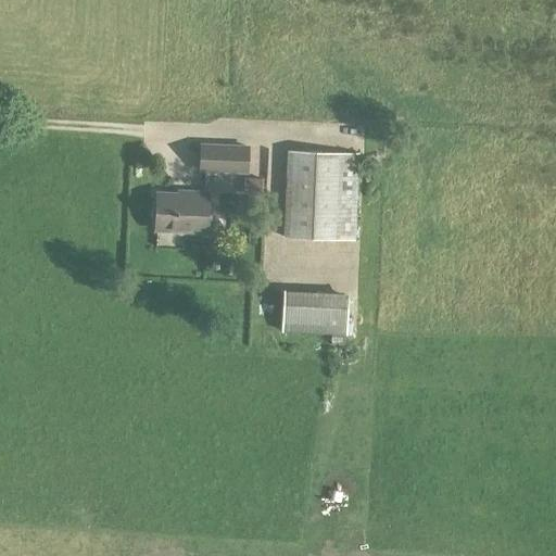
[(249,146),(200,143),(199,173),(248,175),(249,146)]
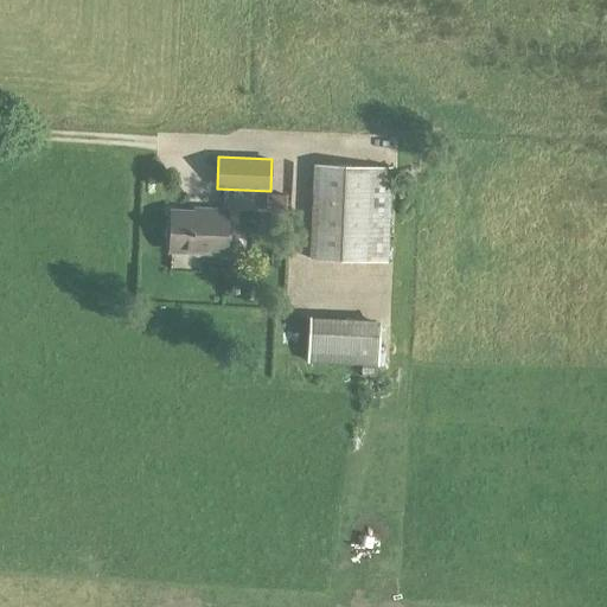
[(395,171),(315,167),(312,262),(393,264),(395,171)]
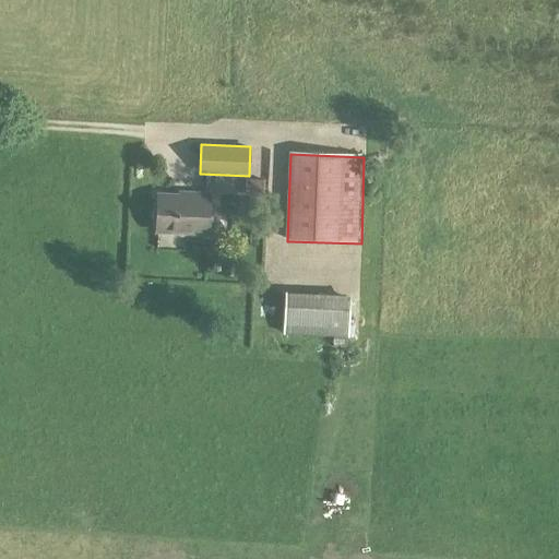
[(246,179),(245,197),(263,198),(264,180),(246,179)]
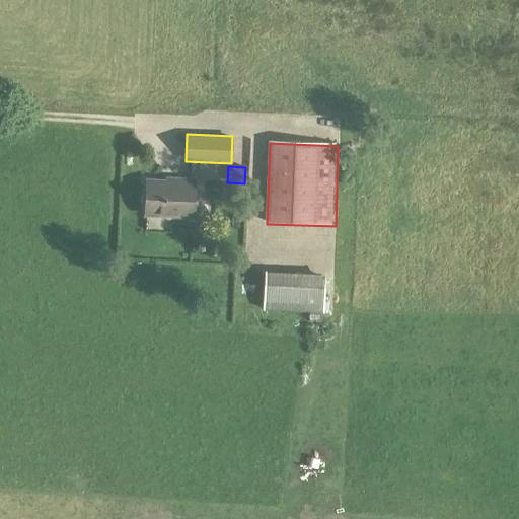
[(173,178),(172,182),(145,180),(143,213),(191,217),(194,179),(173,178)]
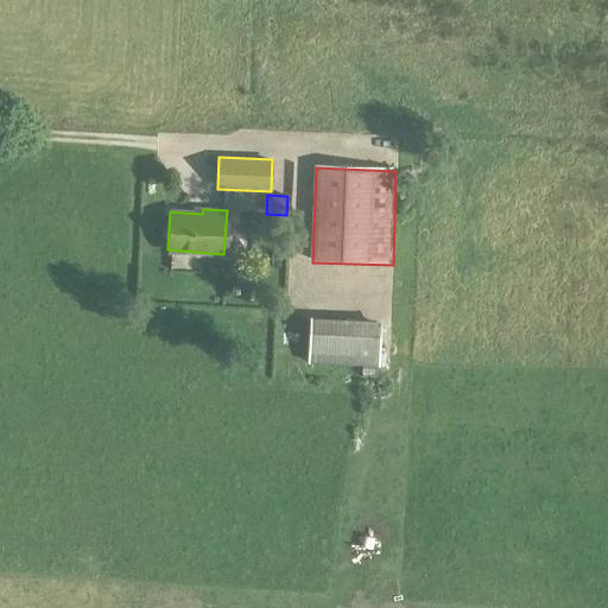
[(310,318),(309,363),(379,366),(380,322),(310,318)]
